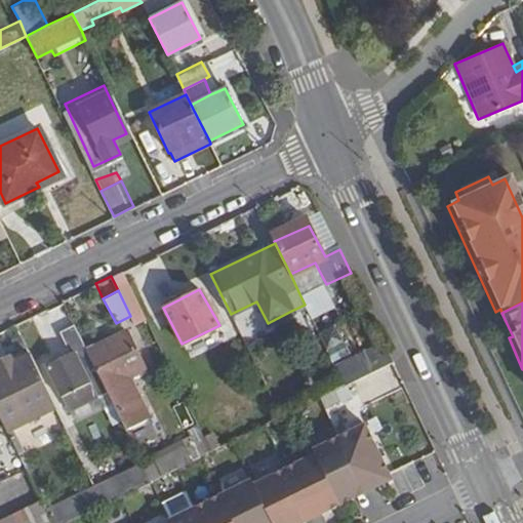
[(46,365),(74,420),(112,403),(105,389),(86,351),(84,346),(73,323),(57,330),(69,354),(46,365)]
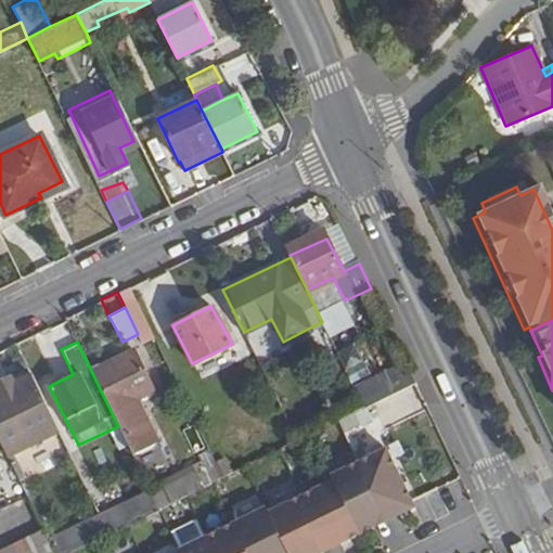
[(134,350),(91,371),(111,411),(118,426),(124,437),(132,454),(156,442),(136,399),(154,389),(134,350)]
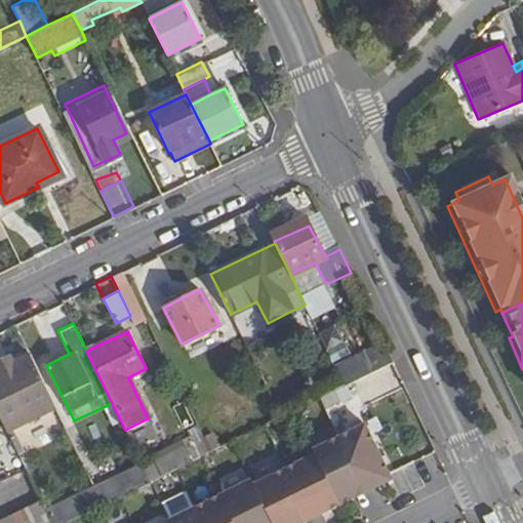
[(392,361),(385,345),(335,369),(344,386),(350,383),(368,373),(392,361)]
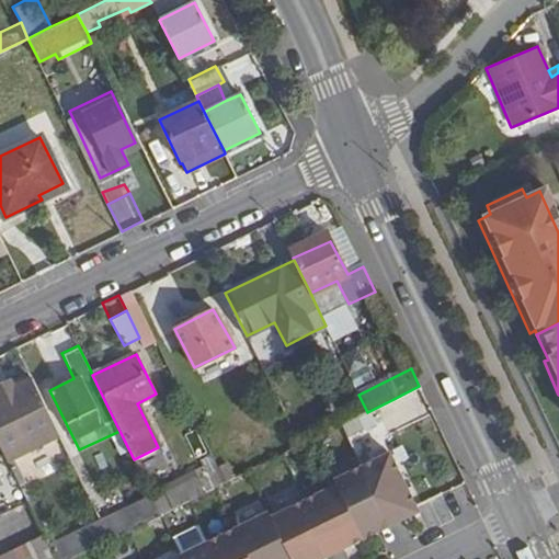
[(31,379),(0,394),(0,447),(6,459),(57,434),(31,379)]
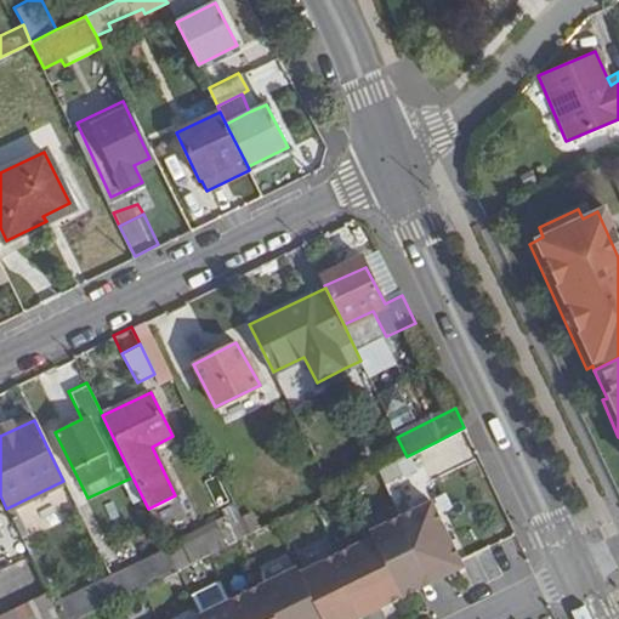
[(407,456),(379,470),(386,484),(421,469),(414,453),(407,456)]
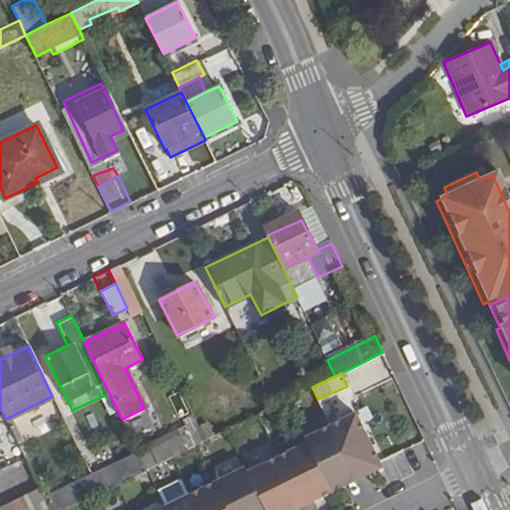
[(114,403),(109,393),(72,410),(78,421),(114,403)]
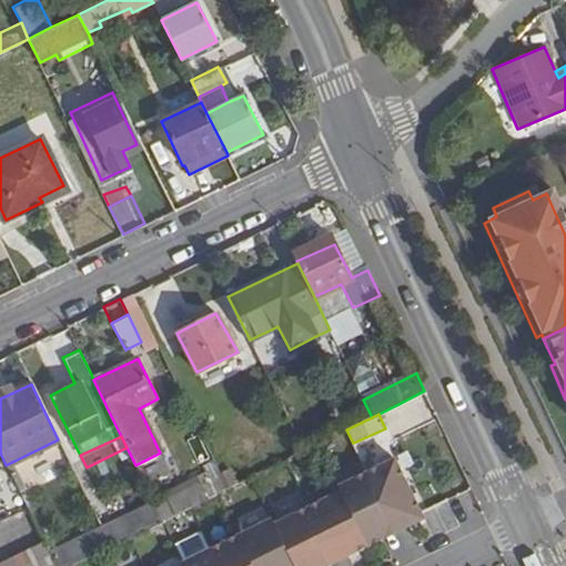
[(315,446),(304,452),(307,460),(319,454),(315,446)]
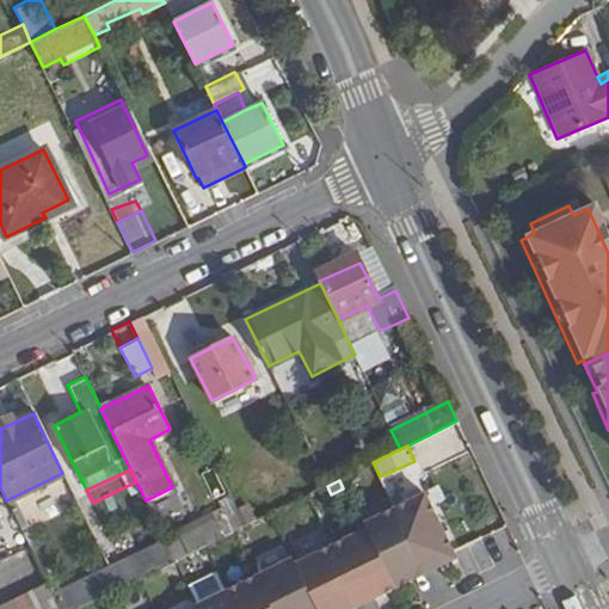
[(217,502),(220,506),(233,531),(254,521),(240,490),(217,502)]
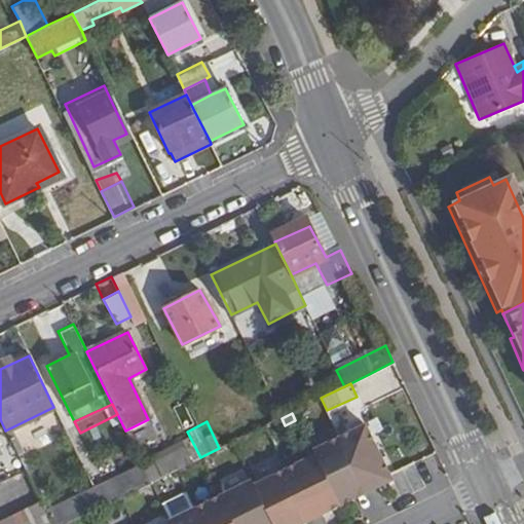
[(365,424),(338,438),(359,479),(371,474),(378,487),(393,480),(365,424)]
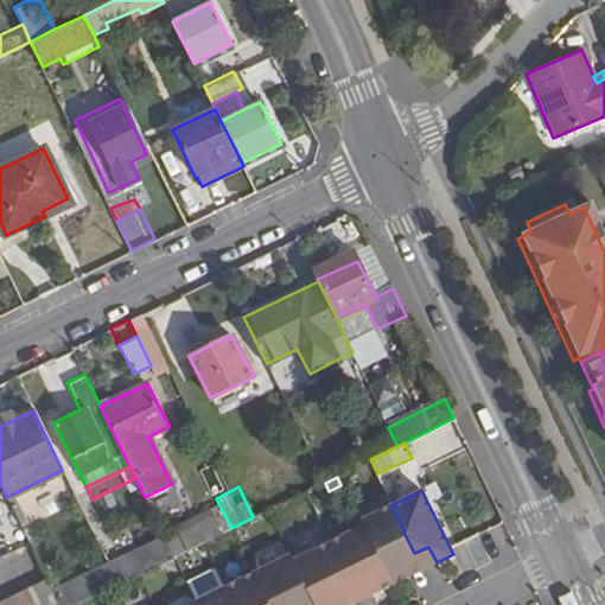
[(231,528),(218,503),(163,533),(164,536),(173,555),(231,528)]
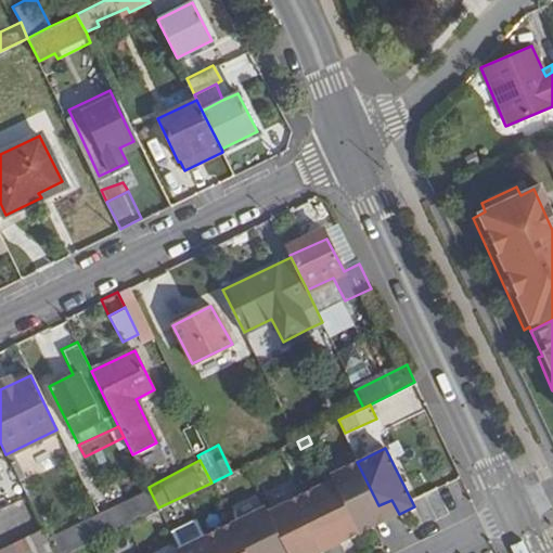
[(357,462),(331,475),(332,478),(359,534),(374,526),(367,512),(378,505),(357,462)]
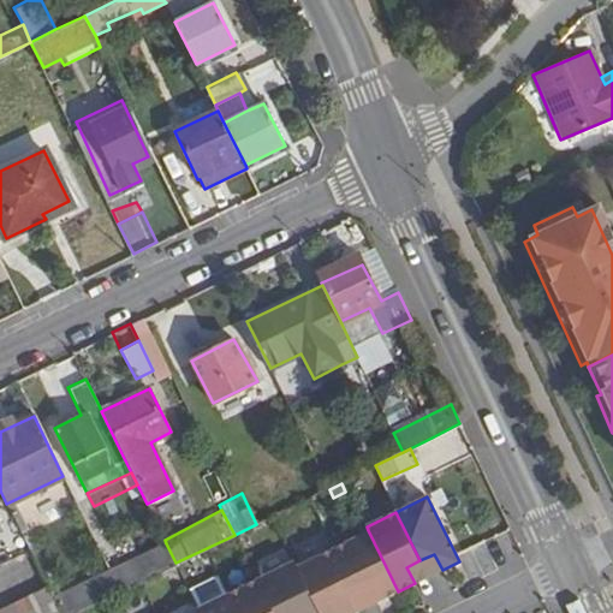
[(398,591),(368,530),(332,548),(359,602),(381,591),(385,599),(398,591)]
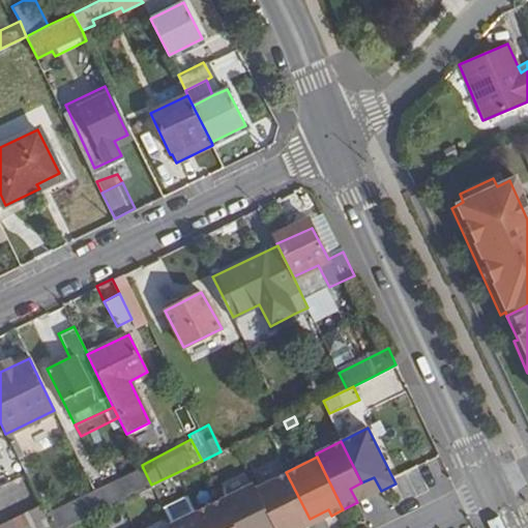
[(151,485),(143,468),(96,492),(105,508),(107,507),(120,501),(151,486),(151,485)]
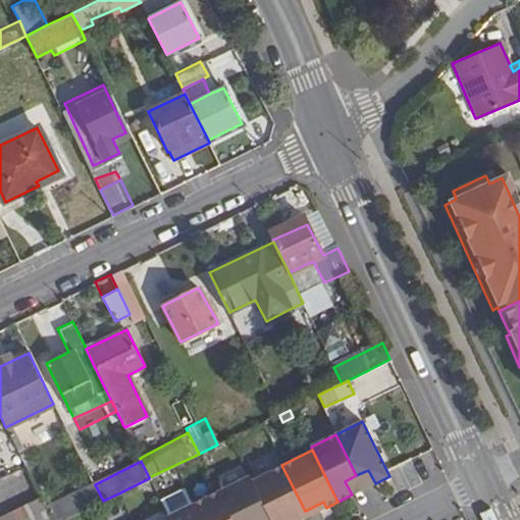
[(281,465),(251,480),(270,519),(286,519),(305,511),(281,465)]
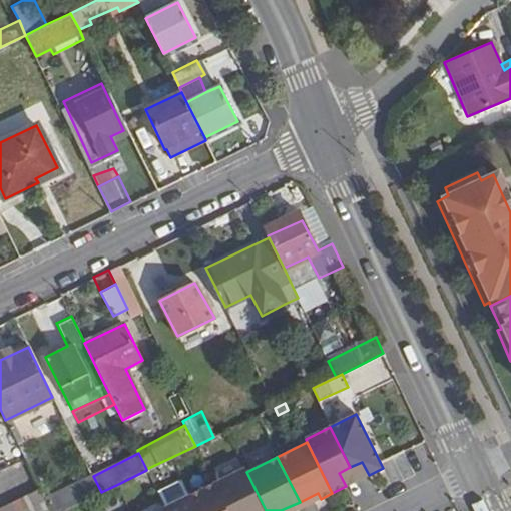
[(369,475),(362,462),(350,467),(357,480),(369,475)]
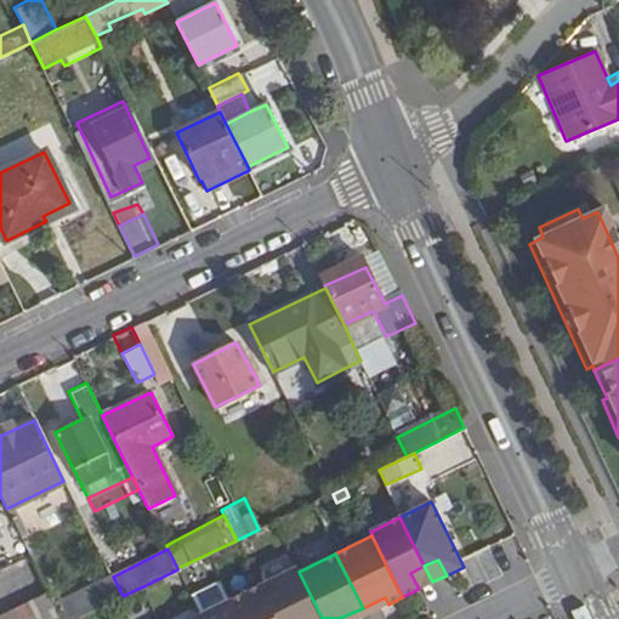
[(432,581),(424,566),(410,573),(419,589),(432,581)]
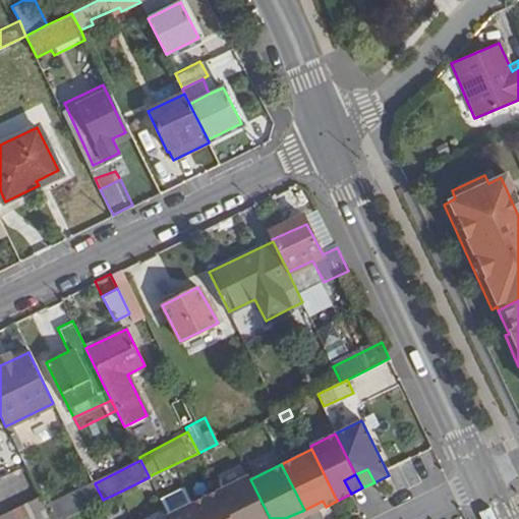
[(249,476),(219,492),(231,518),(270,518),(250,479),(249,476)]
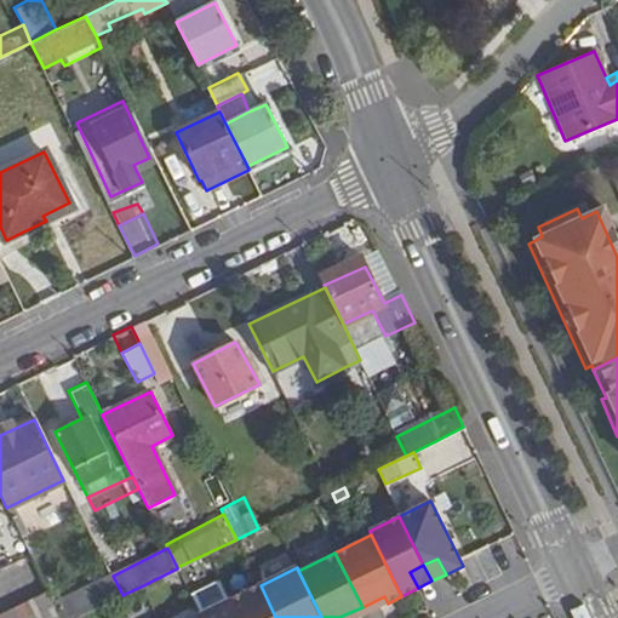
[(52,602),(58,617),(75,617),(81,616),(104,604),(122,595),(113,576),(112,573),(52,602)]
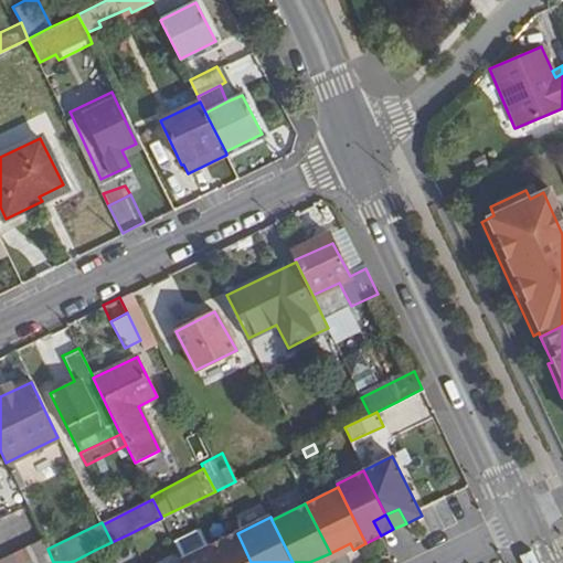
[(251,562),(237,533),(209,546),(216,562),(251,562)]
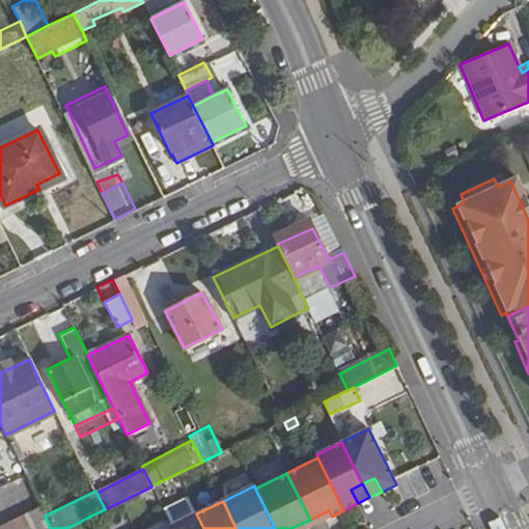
[(120,502),(107,508),(112,519),(126,512),(120,502)]
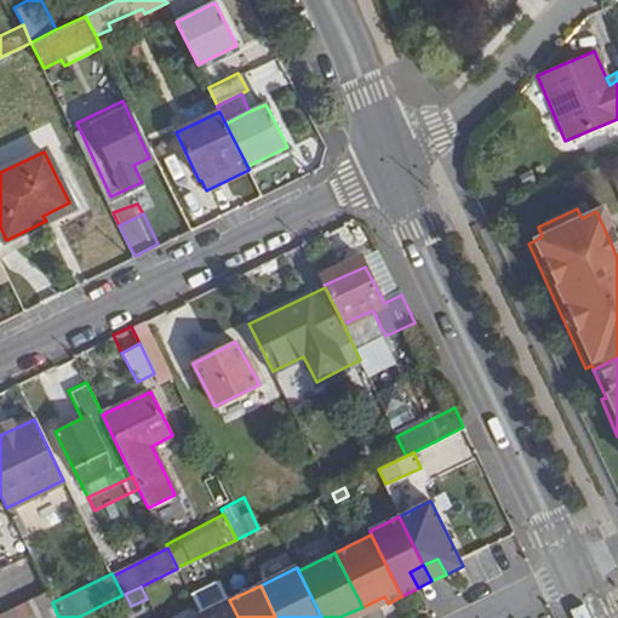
[(58,617),(52,602),(46,590),(0,612),(0,617),(58,617)]
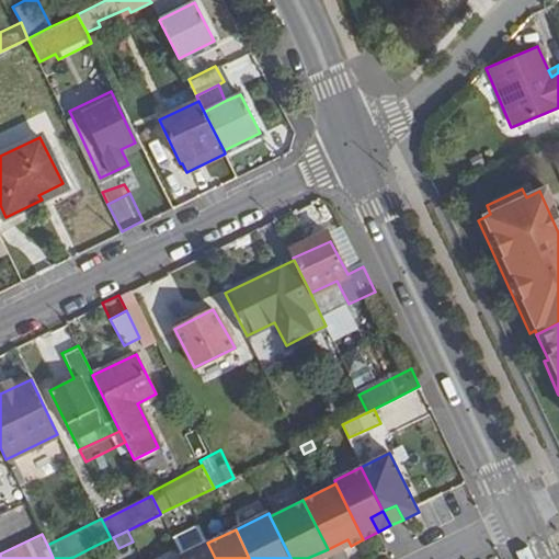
[(215,558),(207,543),(181,556),(182,558),(215,558)]
